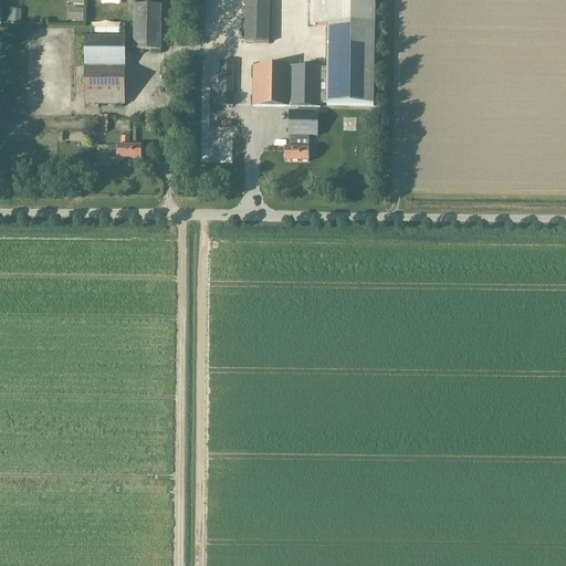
[(244,0),(244,42),(268,43),(269,0),(244,0)]
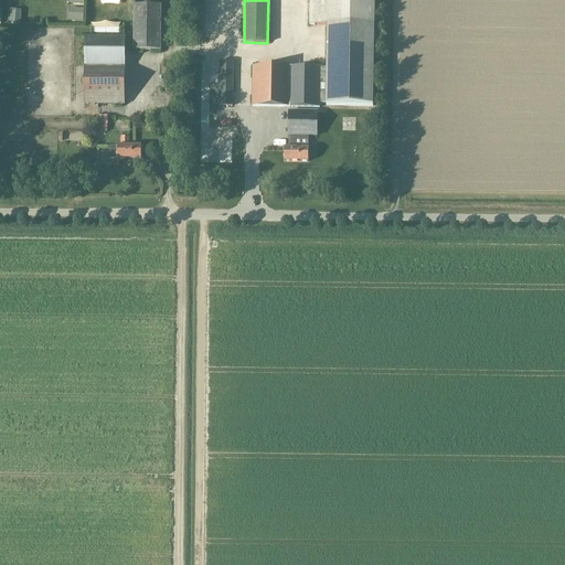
[(309,0),(309,25),(327,25),(374,25),(374,0),(309,0)]
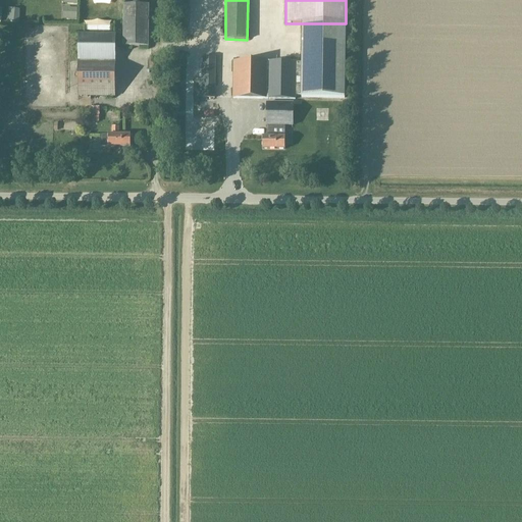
[(148,47),(148,5),(123,5),(122,46),(148,47)]
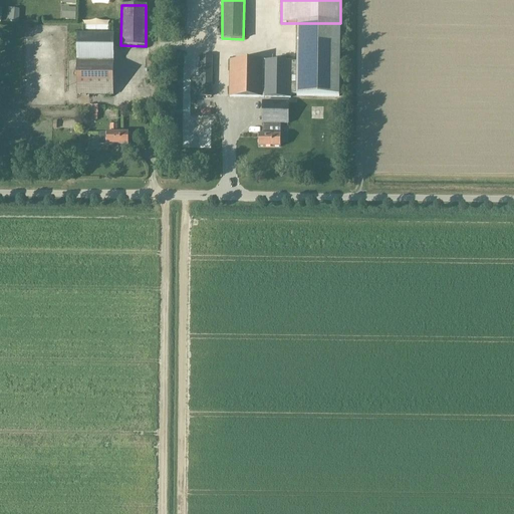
[(339,96),(340,23),(297,23),(297,61),(265,61),(230,60),(229,96),(290,97),(290,93),(296,94),(296,95),(339,96)]
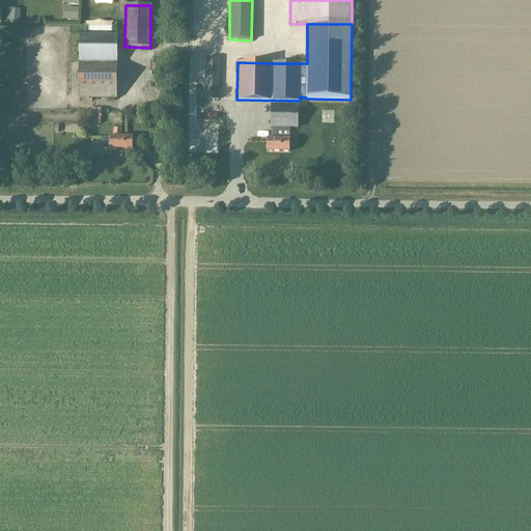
[(79,61),(80,61),(117,61),(117,35),(80,35),(79,61)]
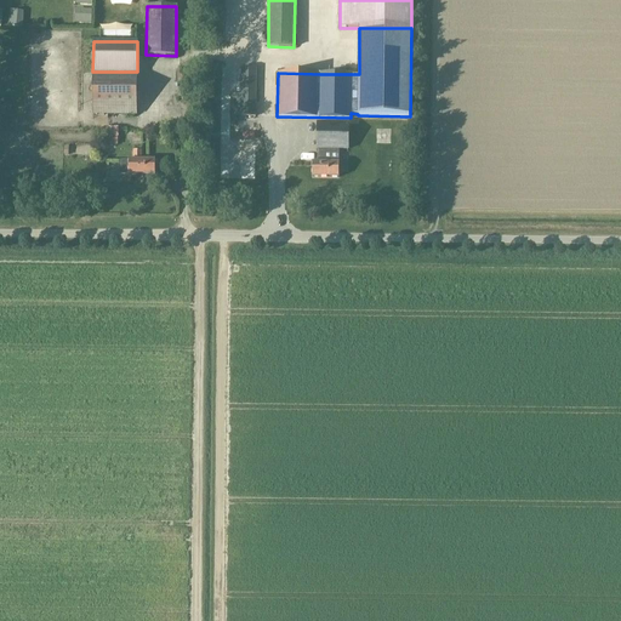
[(231,115),(255,117),(256,67),(241,67),(241,93),(232,93),(231,115)]
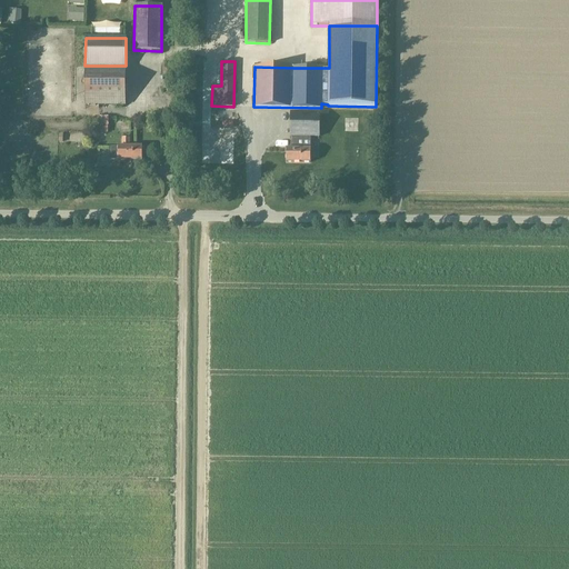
[(125,106),(126,66),(86,66),(86,105),(125,106)]
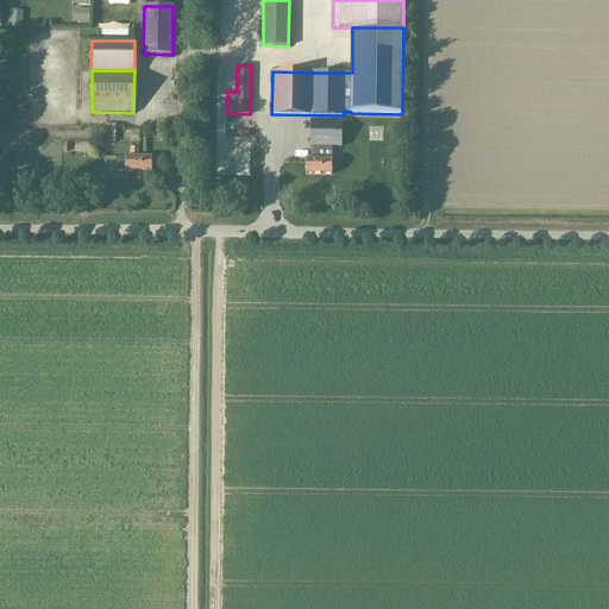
[(341,146),(343,121),(312,120),(311,145),(341,146)]
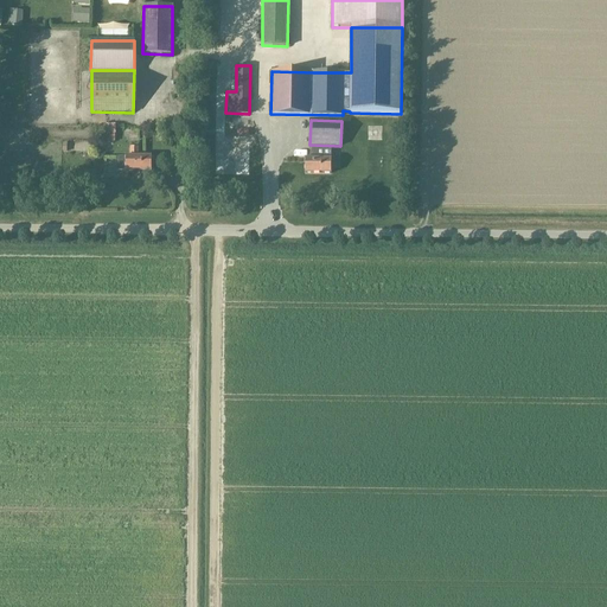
[(126,158),(117,158),(116,170),(126,170),(126,171),(152,171),(152,158),(138,157),(138,147),(131,147),(131,157),(126,157),(126,158)]
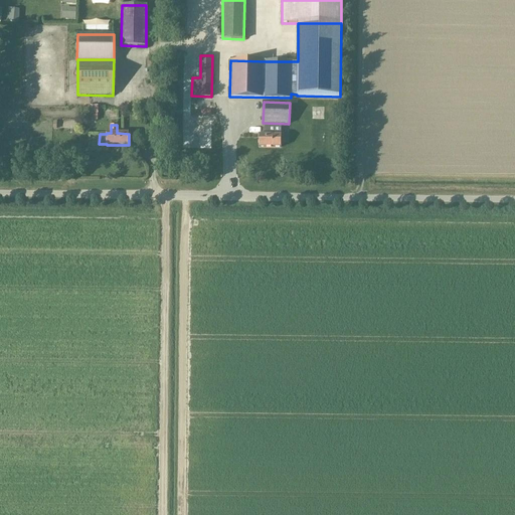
[(281,147),(281,136),(270,135),(270,127),(263,127),(263,135),(259,135),(259,147),(281,147)]
